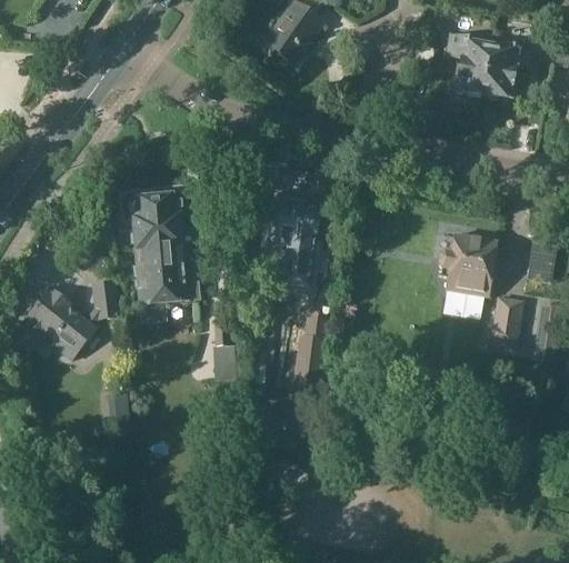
[(295,0),(266,42),(293,62),(323,20),(315,14),(325,0),(295,0)]
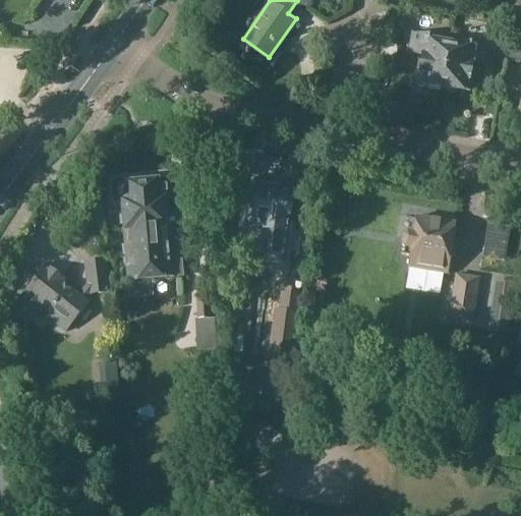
[(385,24),(392,25),(393,25),(395,15),(387,14),(385,24)]
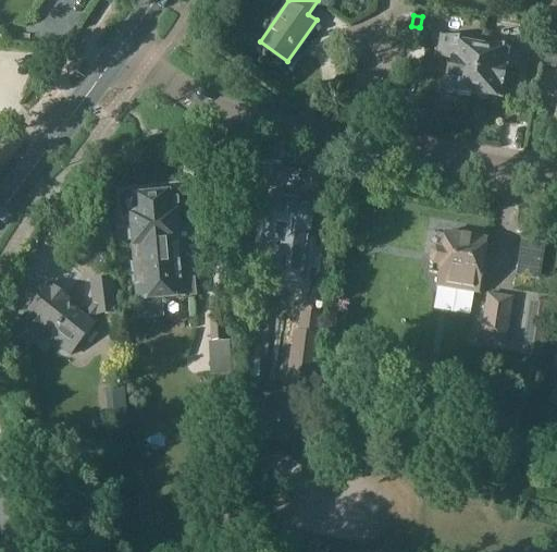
[(473,92),(473,89),(471,89),(480,43),(465,40),(466,35),(442,31),(437,52),(450,54),(445,87),(473,92)]
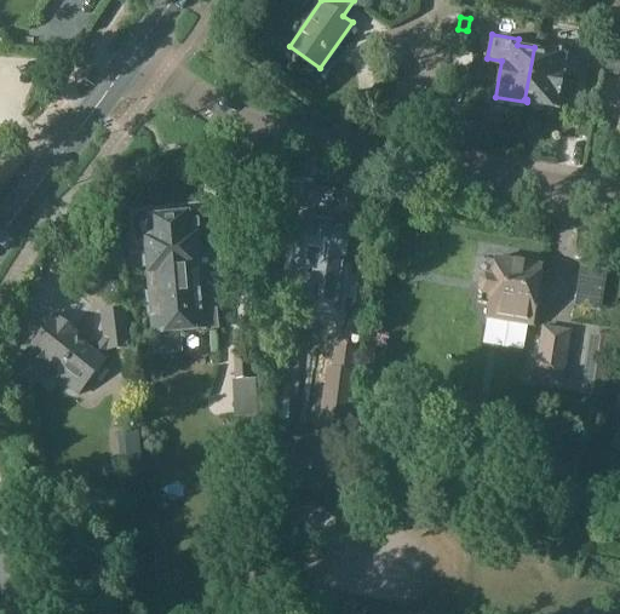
[(524,99),(527,99),(528,99),(530,104),(540,107),(545,103),(558,105),(564,72),(578,74),(583,50),(554,45),(554,51),(534,47),(524,99)]
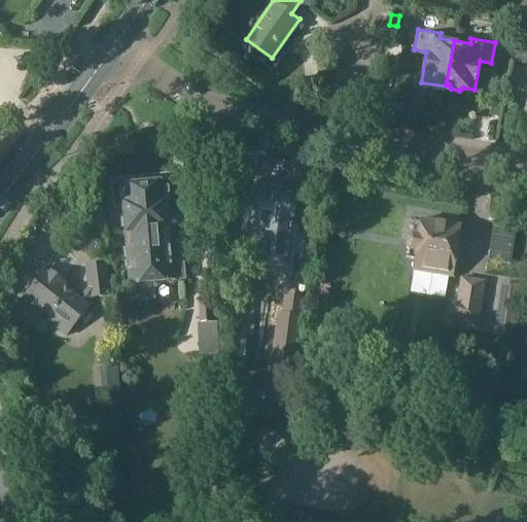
[(174,177),(114,181),(114,182),(115,196),(124,196),(126,225),(133,224),(133,227),(151,224),(151,227),(170,224),(170,225),(195,223),(192,204),(178,205),(178,215),(171,216),(169,194),(175,193),(174,177)]
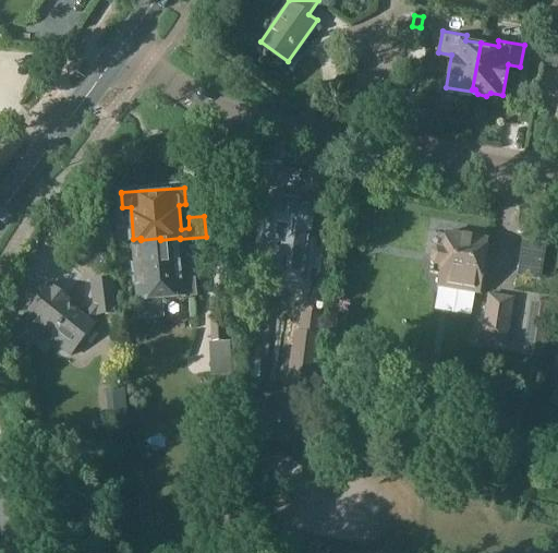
[(250,224),(256,225),(256,227),(257,227),(256,242),(278,245),(274,277),(302,281),(308,233),(311,233),(311,231),(317,232),(320,208),(314,207),(314,205),(299,204),(299,202),(280,199),(280,201),(259,199),(259,200),(252,200),(250,224)]
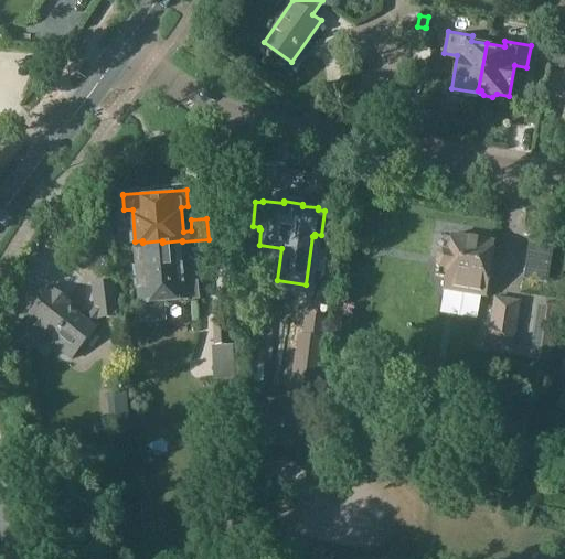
[(496,238),(488,236),(487,234),(480,233),(478,235),(468,234),(466,230),(459,229),(457,232),(451,230),(449,248),(443,247),(437,251),(435,259),(439,266),(438,272),(445,273),(443,285),(487,292),(496,238)]
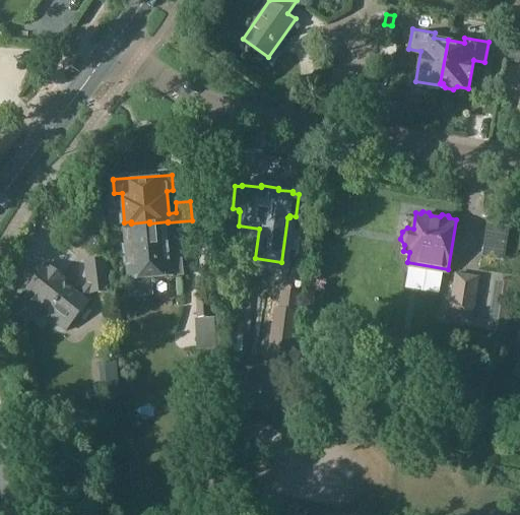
[(131,221),(124,222),(127,251),(170,247),(168,222),(168,221),(149,223),(149,221),(131,223),(131,221)]
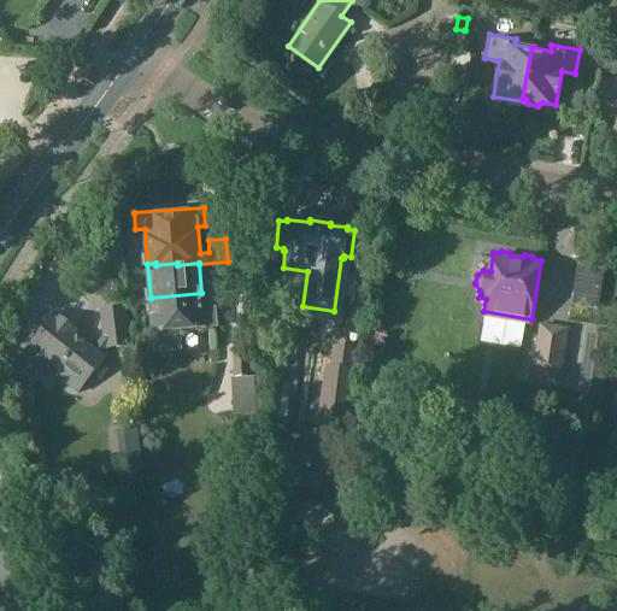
[(151,298),(153,329),(151,330),(153,351),(182,347),(180,327),(217,323),(215,292),(212,292),(201,293),(151,298)]
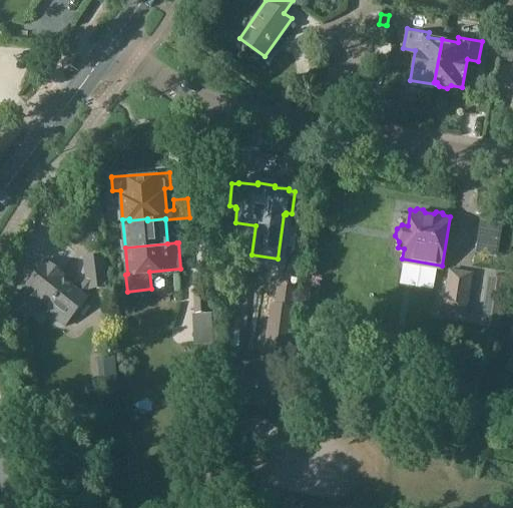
[(33,309),(40,301),(66,322),(87,295),(85,293),(90,286),(107,284),(103,251),(85,254),(87,277),(78,288),(64,276),(66,273),(45,256),(34,270),(37,272),(27,284),(17,296),(33,309)]
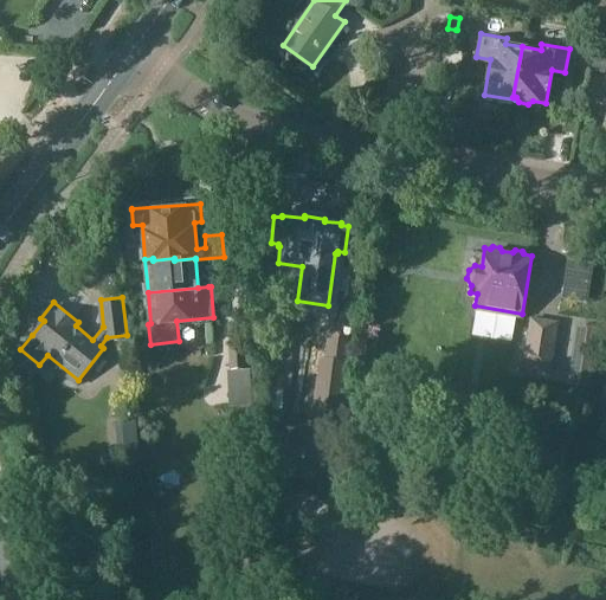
[(526,341),(517,340),(514,365),(550,369),(556,320),(530,315),(526,341)]
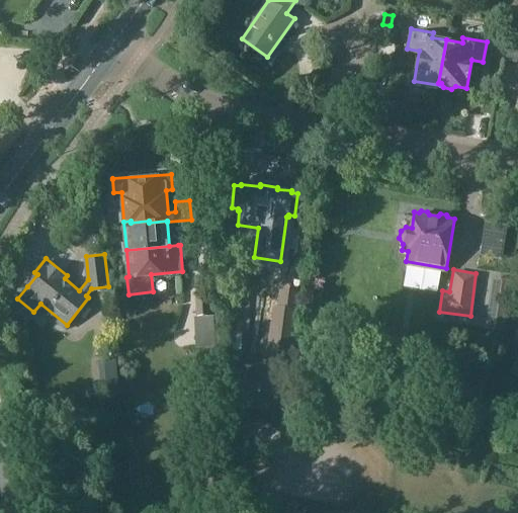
[(492,274),(488,304),(504,306),(508,277),(492,274)]
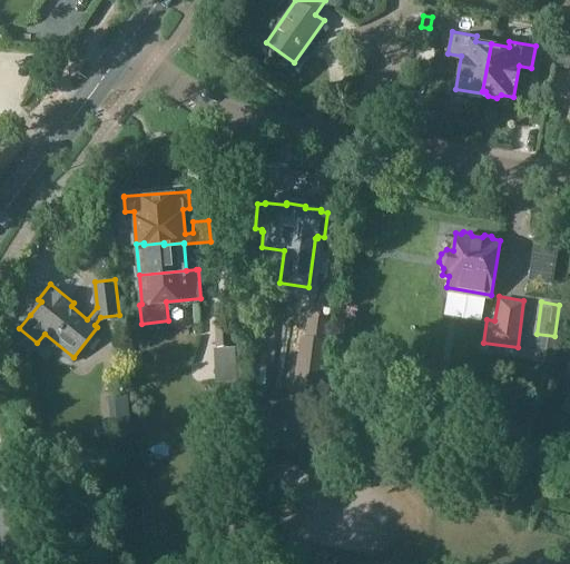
[(320,393),(328,318),(307,315),(305,335),(300,334),(293,389),(320,393)]
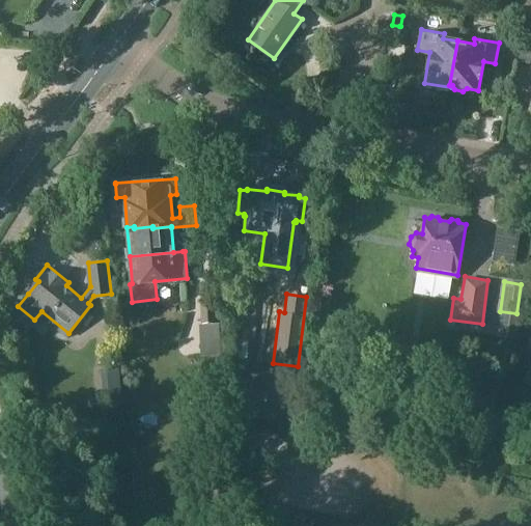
[(217,322),(212,322),(211,296),(199,297),(201,322),(198,322),(200,355),(218,354),(217,322)]
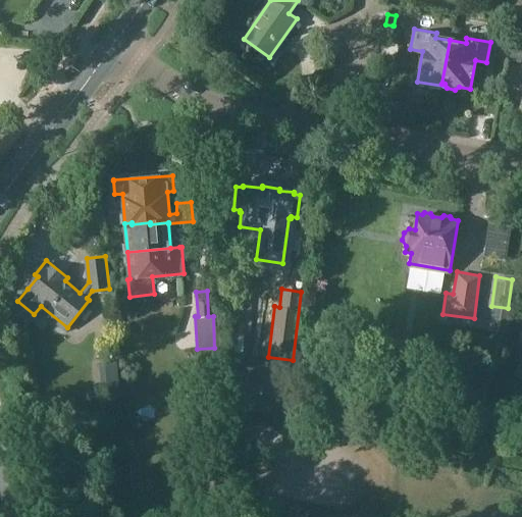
[(118,343),(115,327),(103,328),(105,345),(118,343)]
